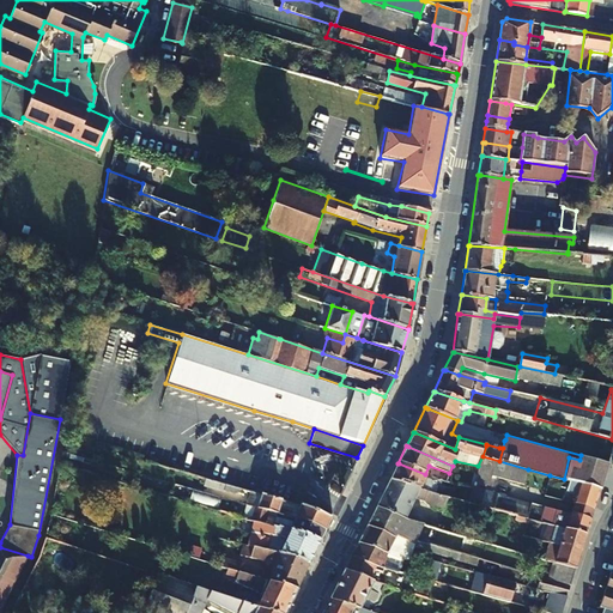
[(580,460),(569,457),(564,479),(565,479),(566,480),(574,481),(599,489),(600,489),(607,463),(606,462),(581,455),(580,460)]
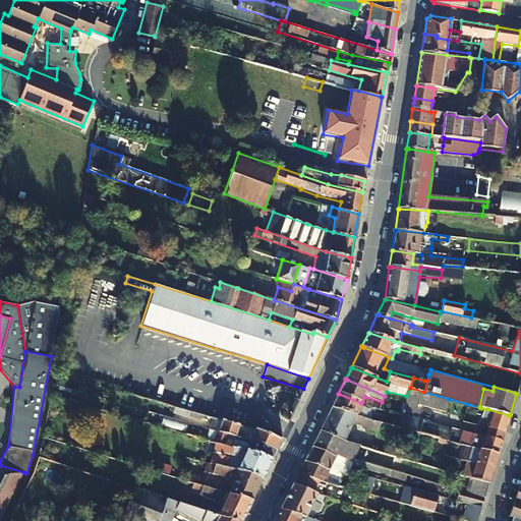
[(445,410),(449,399),(424,392),(410,388),(406,396),(403,408),(416,412),(418,405),(445,410)]
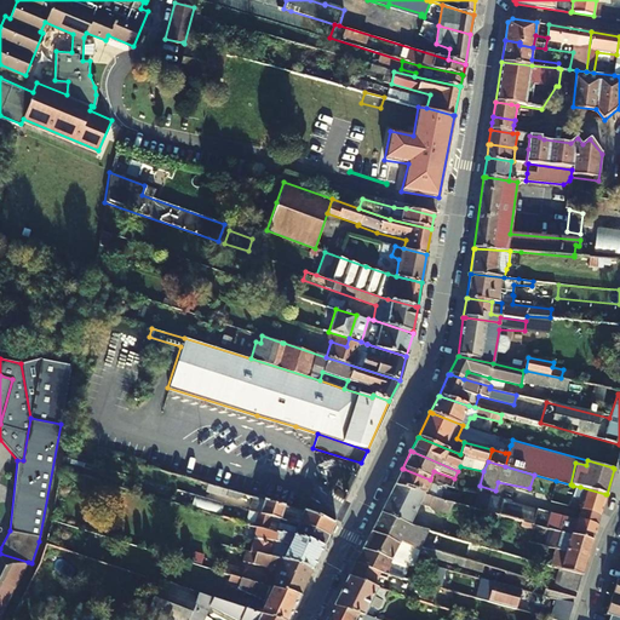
[(403,469),(402,469),(394,486),(396,486),(453,501),(474,507),(476,497),(477,494),(457,488),(455,494),(445,491),(446,486),(430,480),(403,469)]
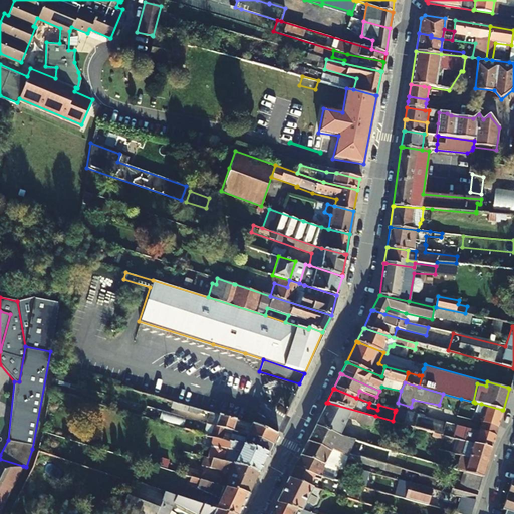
[(190,429),(193,419),(101,393),(99,403),(190,429)]
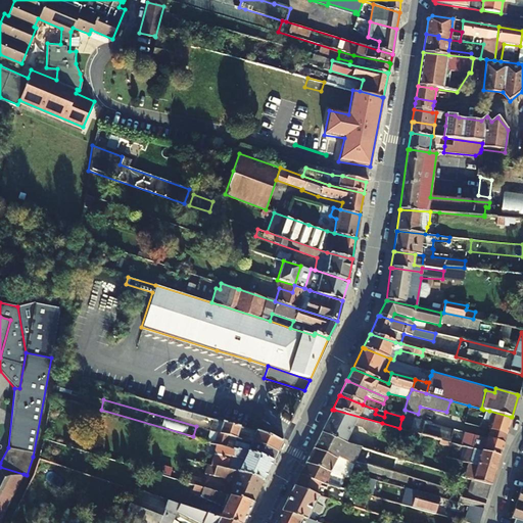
[(379,435),(382,423),(334,410),(332,410),(321,433),(322,433),(346,443),(354,427),(363,429),(365,431),(379,435)]
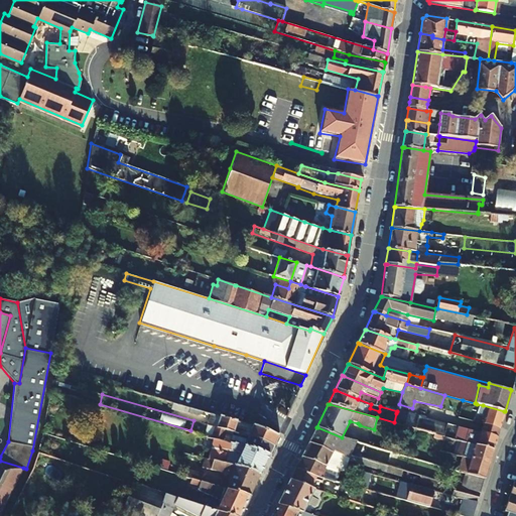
[(504,416),(505,411),(504,411),(483,405),(477,404),(474,416),(483,418),(482,424),(498,428),(500,429),(504,416)]
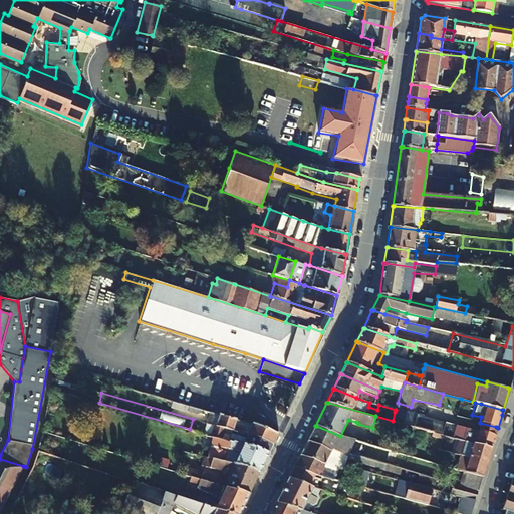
[(206,423),(207,423),(245,434),(271,444),(275,434),(254,425),(209,412),(206,423)]
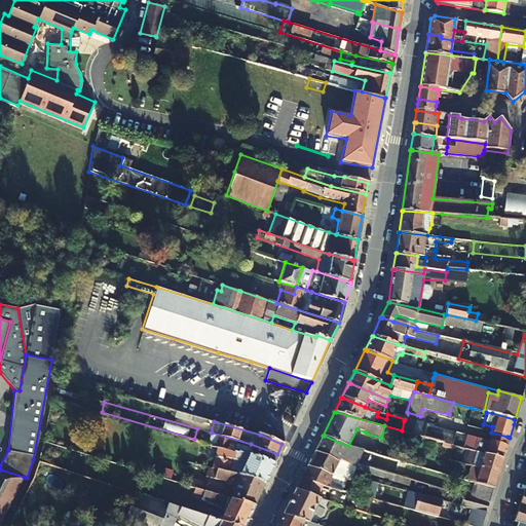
[(411,433),(413,434),(415,424),(404,421),(402,430),(411,433)]
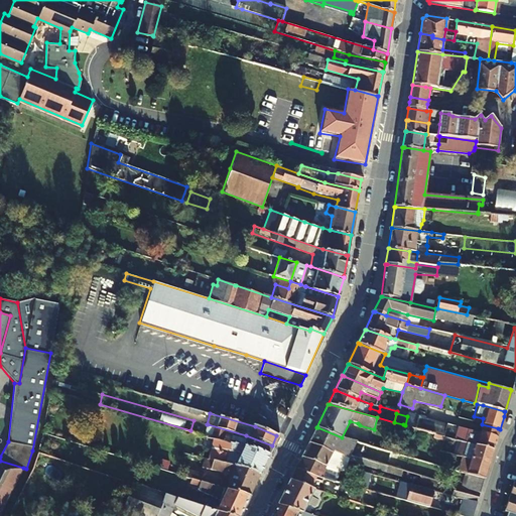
[(405,425),(415,428),(418,416),(418,415),(408,413),(407,416),(405,425)]
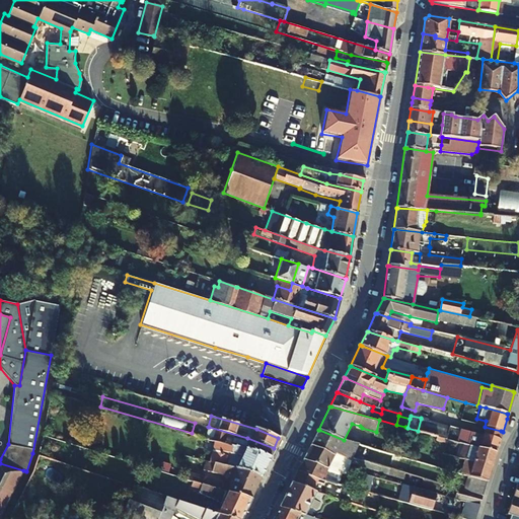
[(449,426),(421,419),(418,431),(438,436),(446,438),(449,426)]
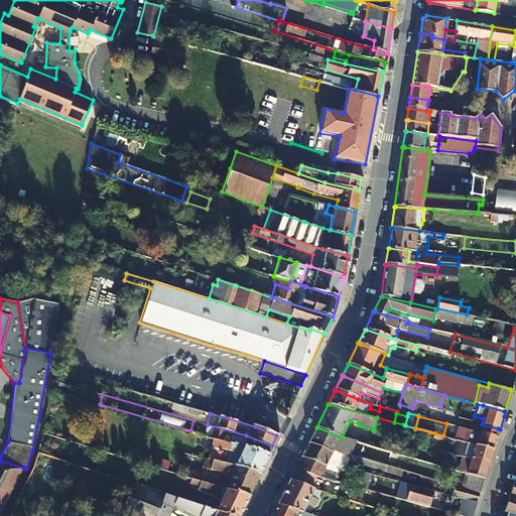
[(446,423),(443,435),(444,436),(455,438),(458,426),(446,423)]
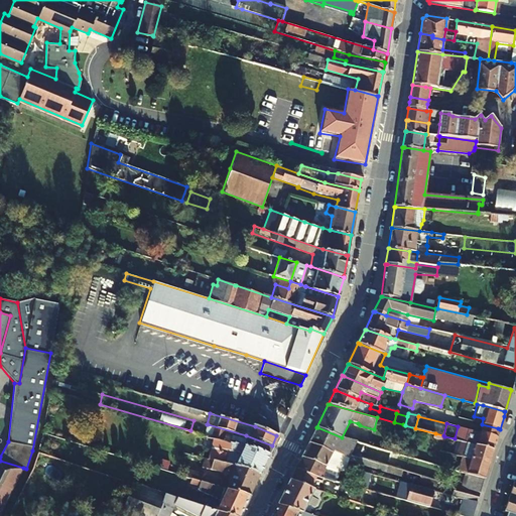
[(205,434),(208,435),(242,445),(267,455),(269,452),(272,445),(246,435),(208,424),(205,434)]
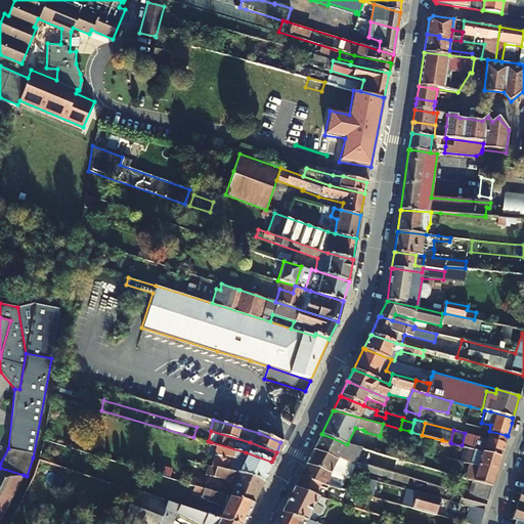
[(339,459),(346,462),(354,465),(355,463),(361,448),(347,444),(322,434),(321,434),(313,450),(314,450),(338,461),(339,459)]
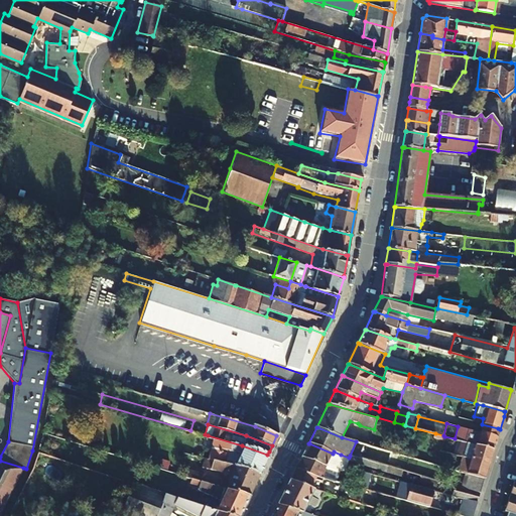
[(496,437),(472,430),(468,442),(492,449),(493,449),(497,437),(496,437)]
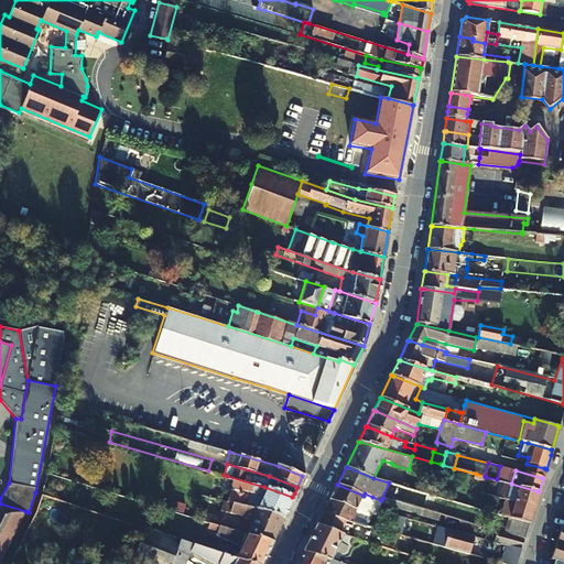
[(261,496),(255,509),(283,518),(292,497),(264,487),(227,476),(224,487),(261,496)]
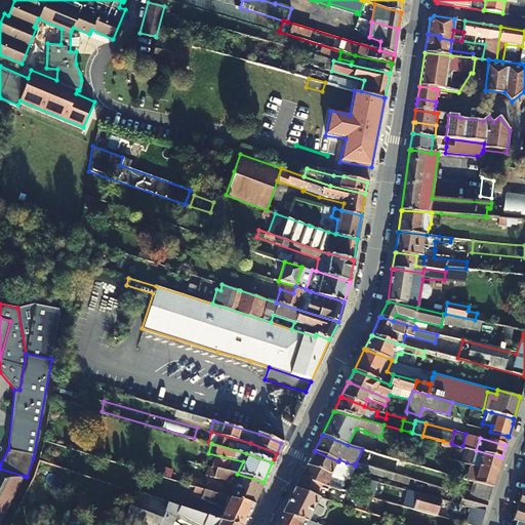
[(495,473),(496,474),(501,457),(500,457),(476,450),(472,466),(479,468),(495,473)]
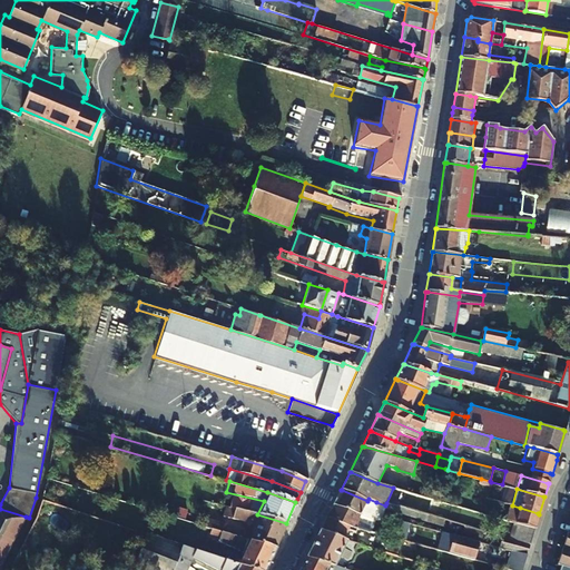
[(375,507),(376,502),(369,499),(367,501),(342,490),(341,490),(333,505),(361,516),(374,520),(381,521),(382,516),(384,510),(375,507)]
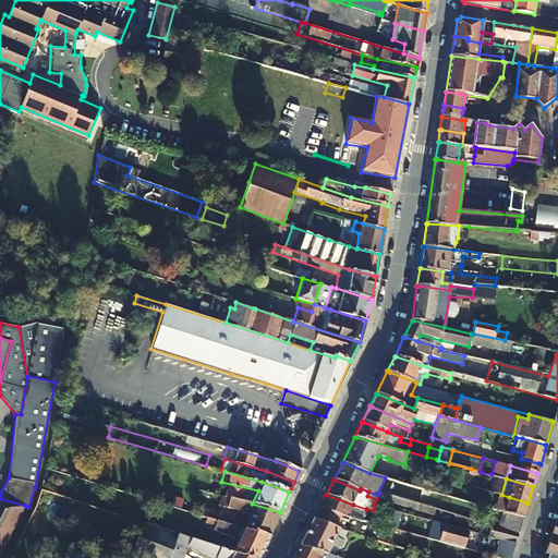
[(433,492),(416,487),(414,497),(429,501),(433,492)]
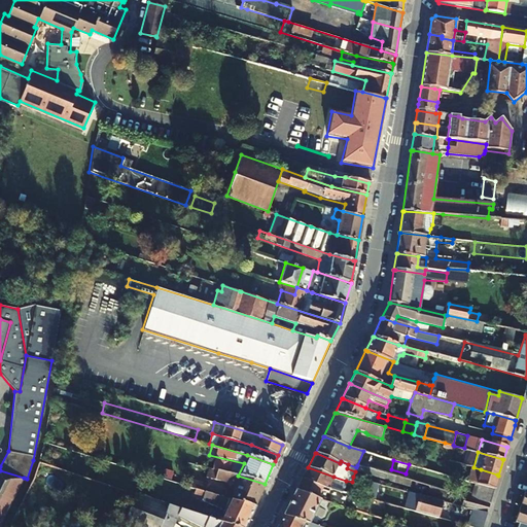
[(334,477),(308,467),(302,479),(331,489),(343,492),(346,481),(334,477)]
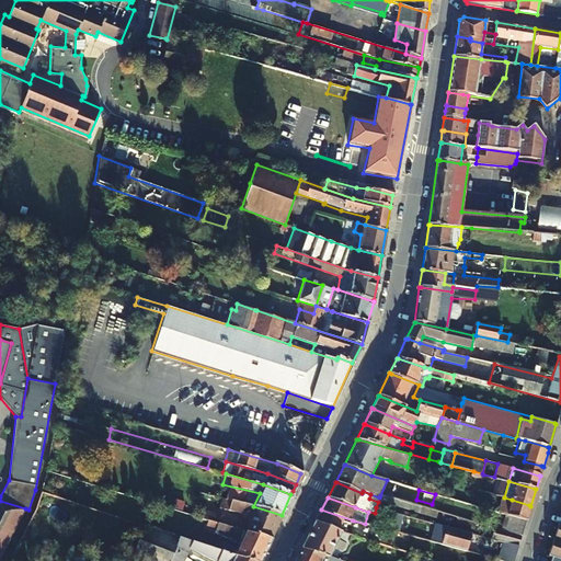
[(253,506),(230,500),(228,510),(249,516),(247,521),(241,530),(271,539),(282,515),(253,506)]
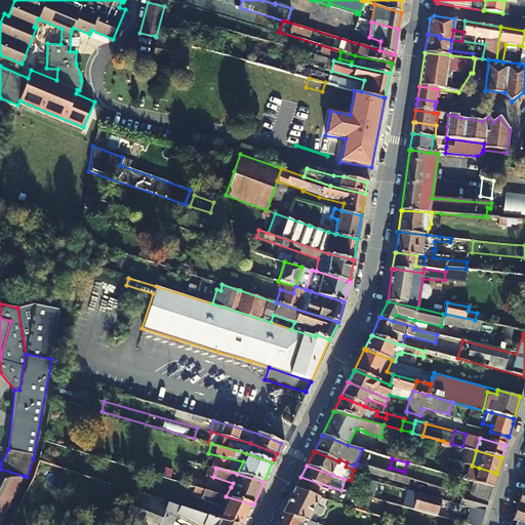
[(492,488),(496,474),(495,473),(479,468),(476,483),(491,487),(492,488)]
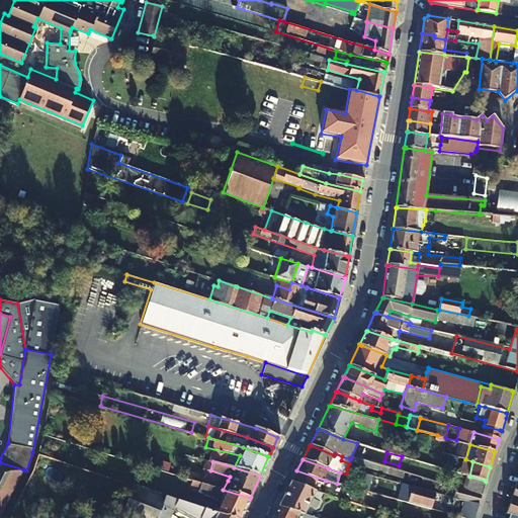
[(0,515),(23,469),(0,462),(0,515)]
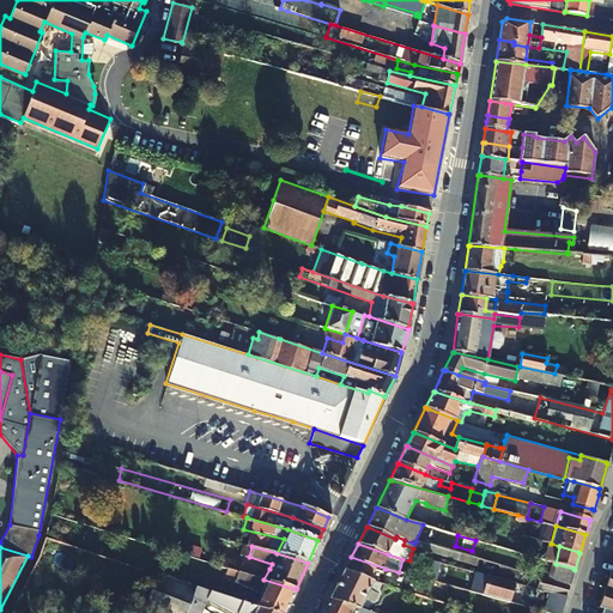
[(345,569),(371,581),(371,580),(430,593),(430,595),(434,595),(436,592),(461,600),(465,590),(424,580),(399,572),(386,569),(351,557),(345,569)]
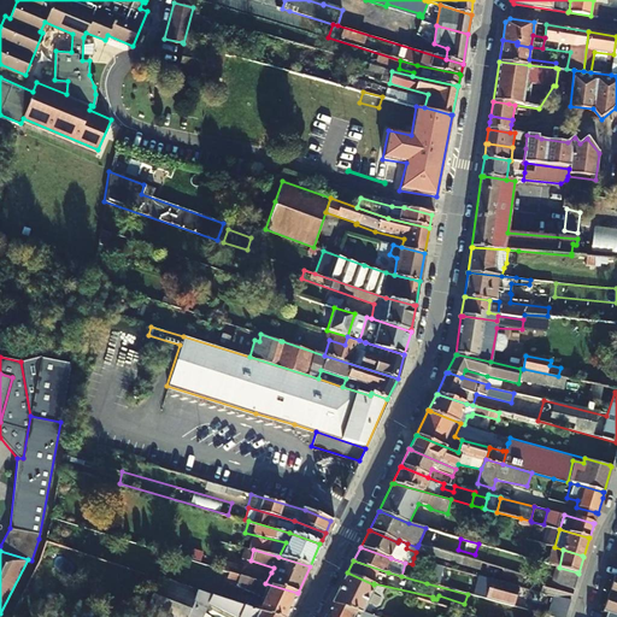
[(577,573),(559,568),(553,583),(571,589),(574,589),(579,574),(577,573)]
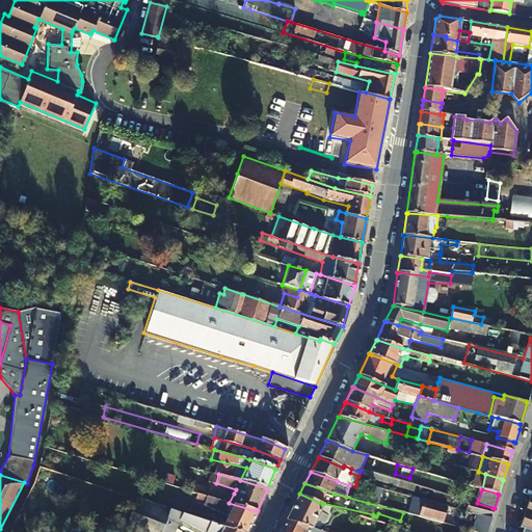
[(196,493),(194,499),(227,514),(221,527),(236,531),(246,531),(257,511),(229,503),(210,497),(204,496),(196,493)]
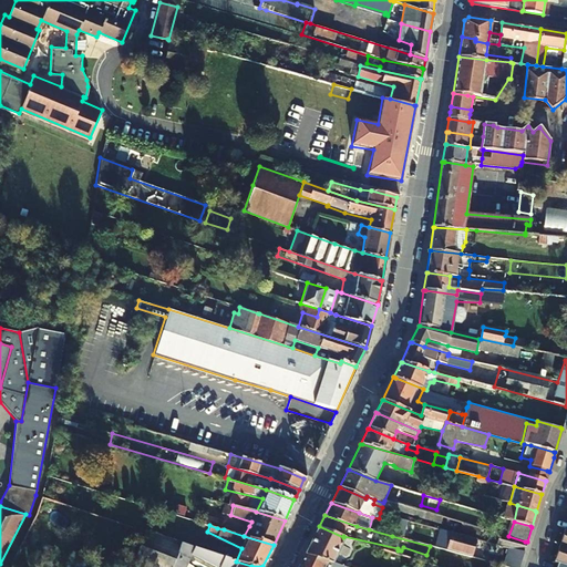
[(338,565),(344,566),(347,562),(350,560),(353,553),(352,548),(356,540),(346,538),(343,537),(319,526),(305,554),(338,565)]
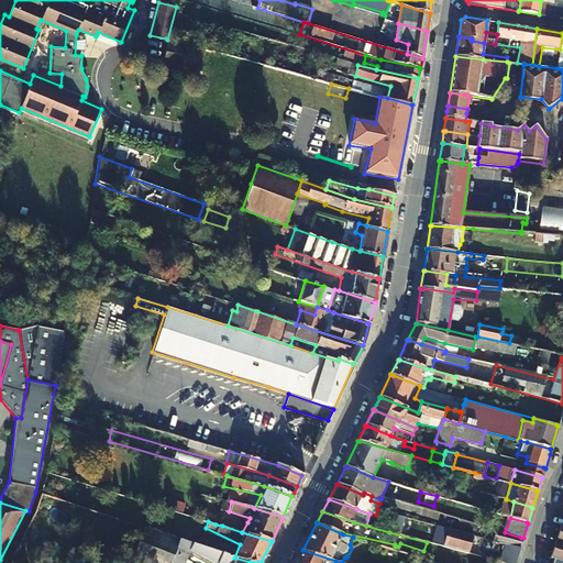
[(432,543),(468,553),(473,536),(438,527),(432,543)]
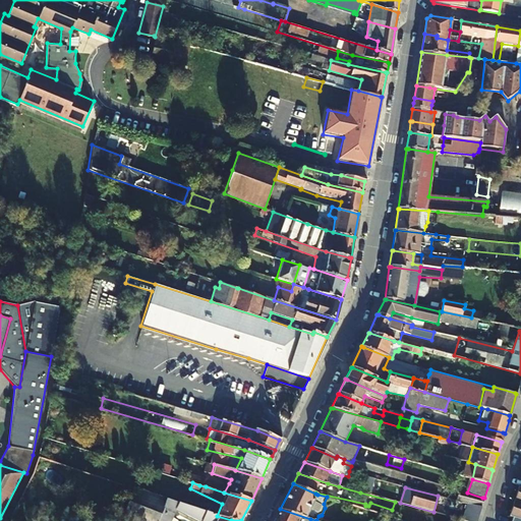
[(231,520),(217,516),(185,506),(133,488),(121,517),(131,520),(231,520)]
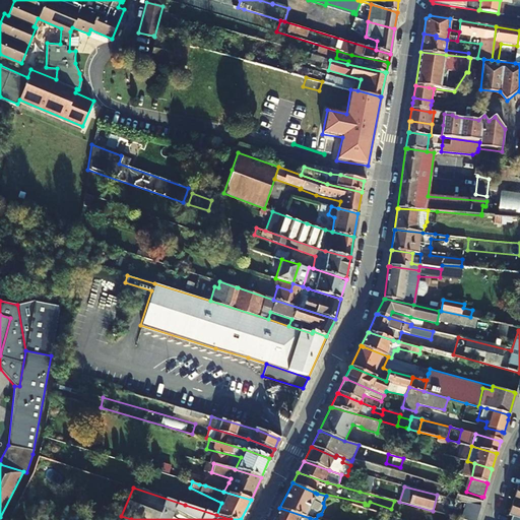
[(481,497),(466,492),(459,490),(456,500),(467,503),(478,506),(480,506),(483,497),(481,497)]
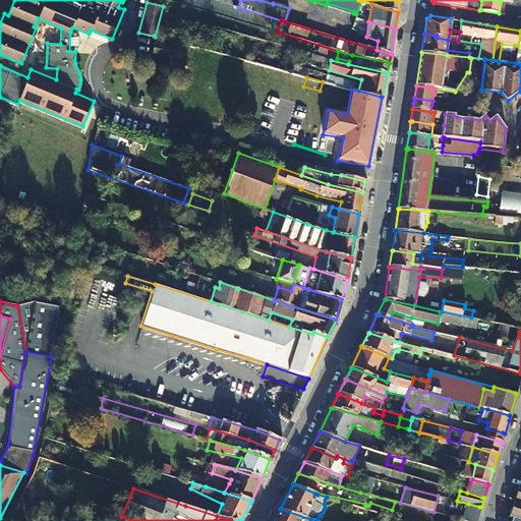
[(510,520),(520,520),(520,504),(513,502),(508,518),(512,519),(510,520)]
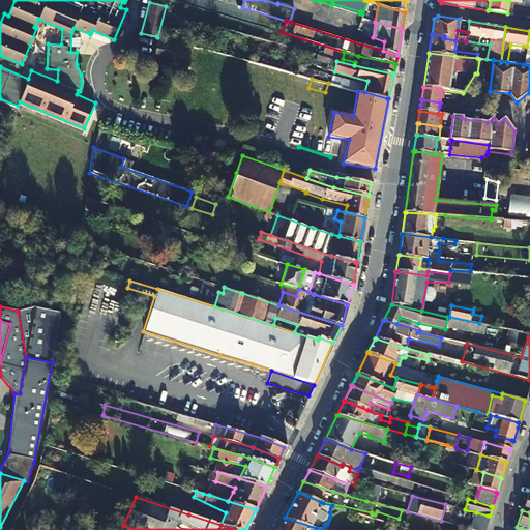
[(476,512),(474,522),(487,525),(490,516),(488,516),(476,512)]
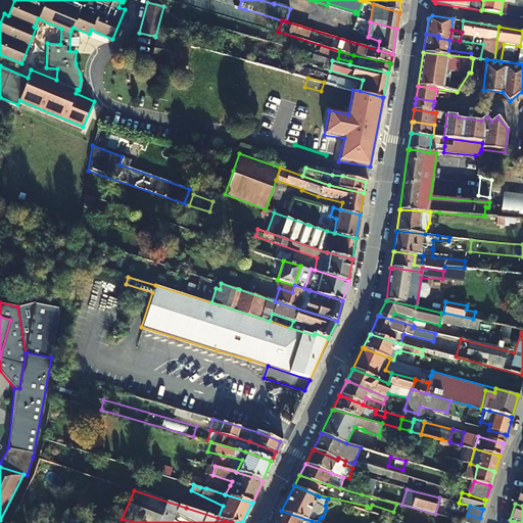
[(311,522),(312,521),(281,511),(277,521),(281,522),(311,522)]
